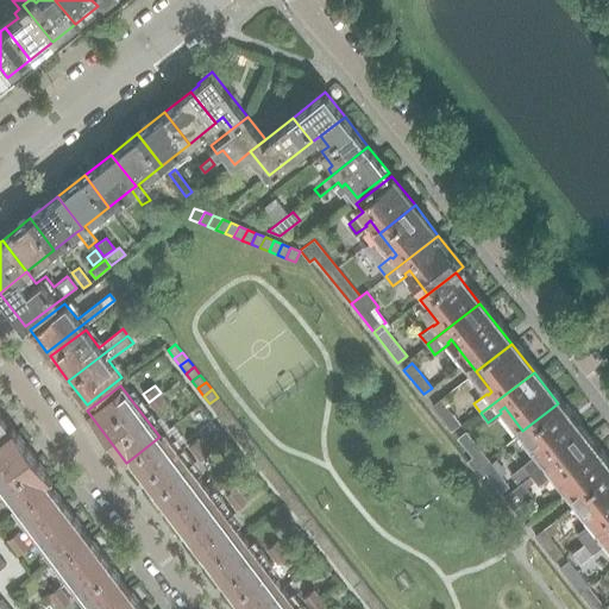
[(165,401),(161,393),(149,402),(155,409),(165,401)]
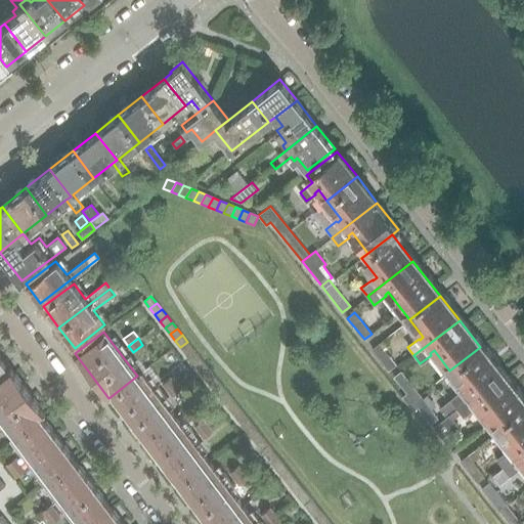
[(192,348),(187,342),(180,347),(185,353),(192,348)]
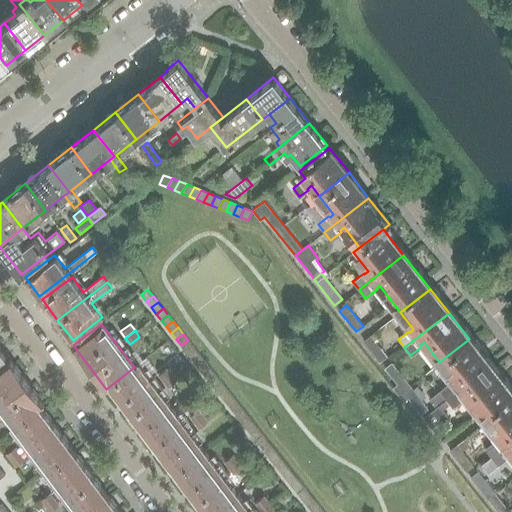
[(387,357),(370,336),(363,342),(379,362),(387,357)]
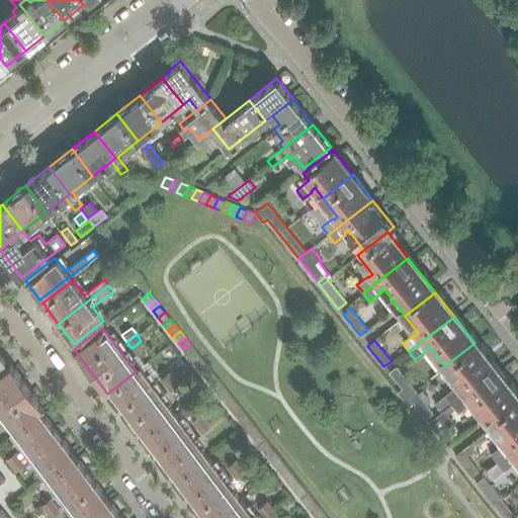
[(450,404),(495,369),(475,343),(444,366),(460,386),(456,390),(455,387),(444,396),(450,404)]
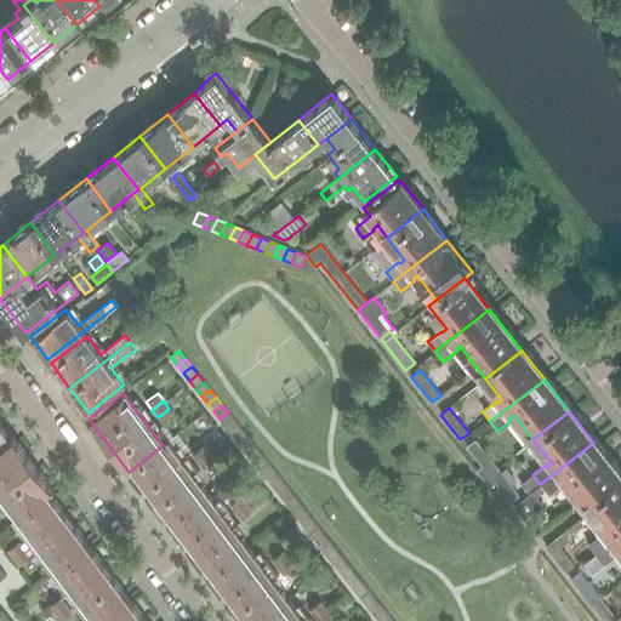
[(226,427),(234,420),(228,412),(220,419),(226,427)]
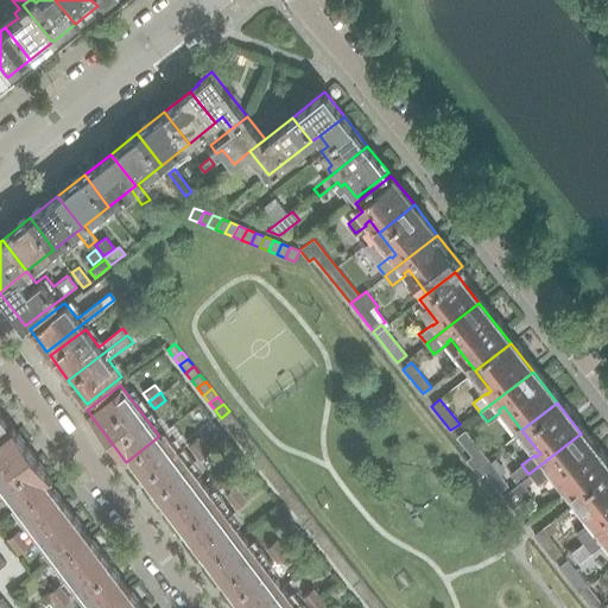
[(234,419),(229,411),(221,418),(227,425),(234,419)]
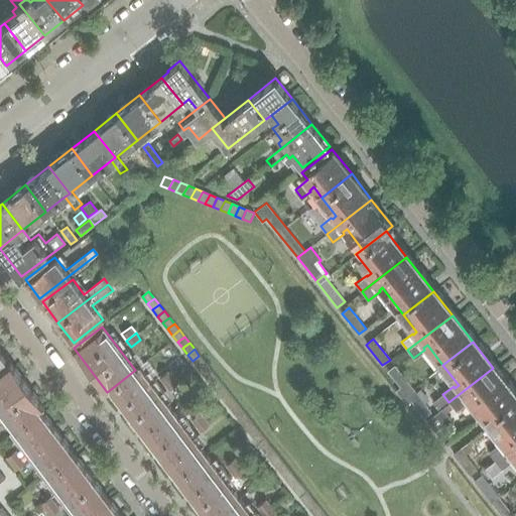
[(198,367),(204,362),(199,356),(192,361),(198,367)]
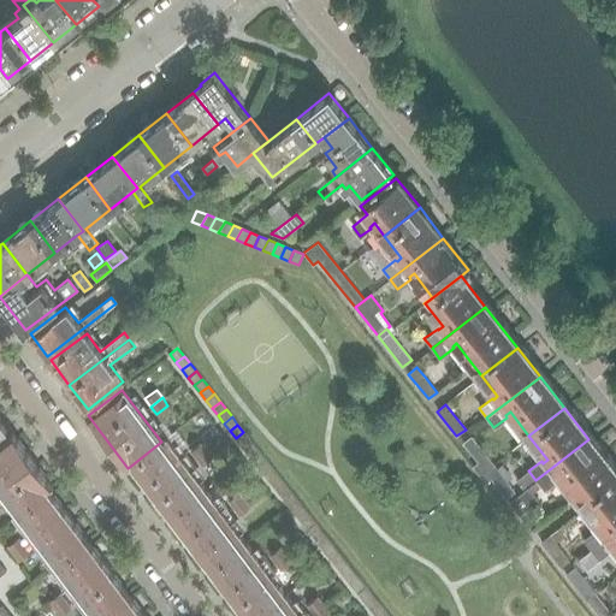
[(249,439),(243,432),(236,438),(242,445),(249,439)]
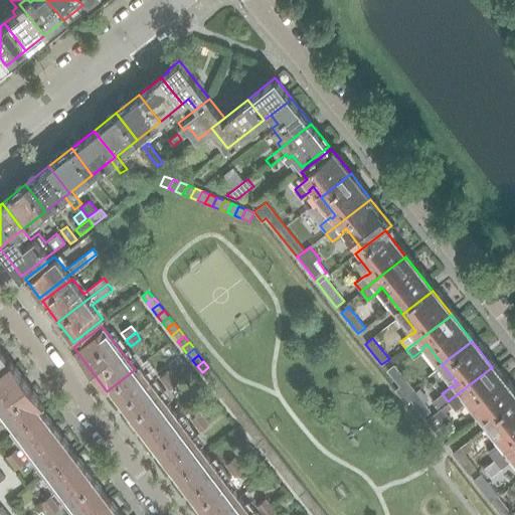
[(0,408),(14,427),(39,408),(43,406),(10,363),(0,369),(0,408)]
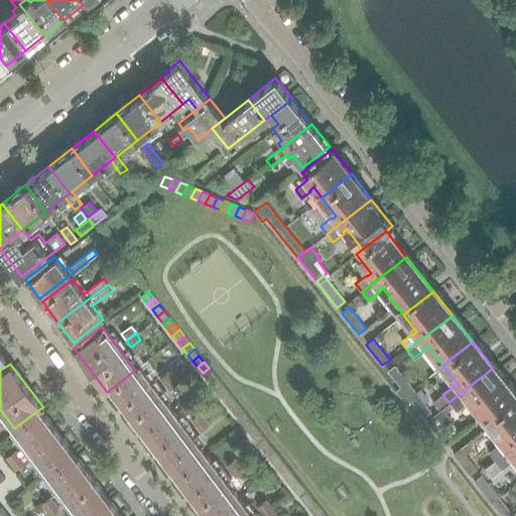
[(401,398),(413,389),(395,366),(388,371),(400,387),(396,391),(401,398)]
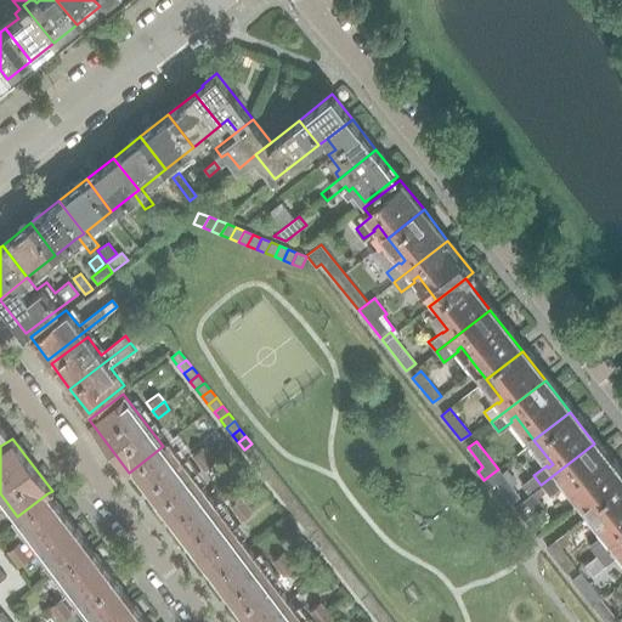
[(134,469),(174,521),(207,496),(168,444),(163,446),(134,469)]
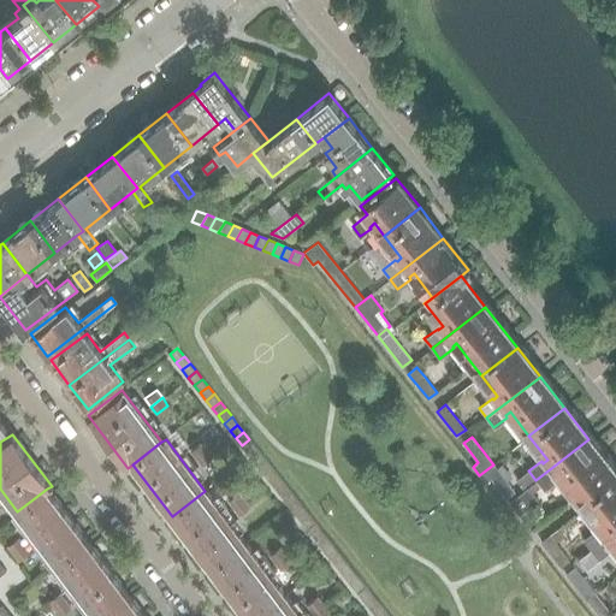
[(248,454),(255,448),(249,439),(242,445),(248,454)]
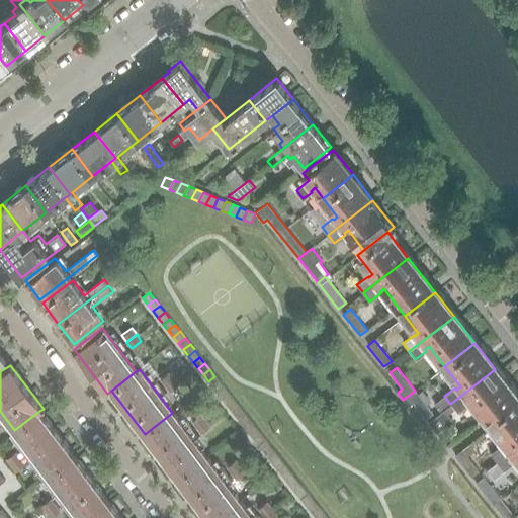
[(470,400),(484,417),(488,421),(492,427),(517,406),(517,398),(517,399),(514,394),(495,369),(450,404),(457,412),(468,403),(467,403),(470,400)]
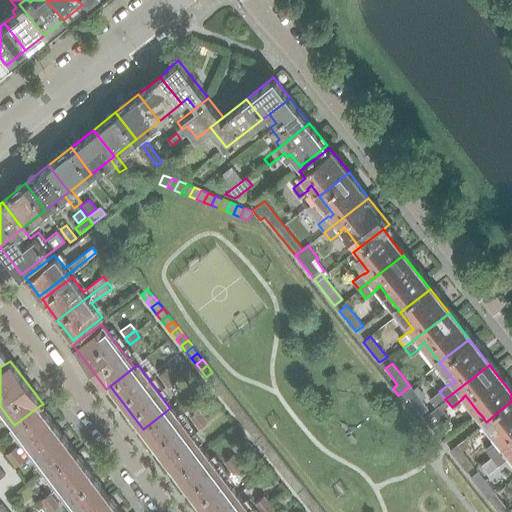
[(157,375),(162,381),(172,374),(168,367),(157,375)]
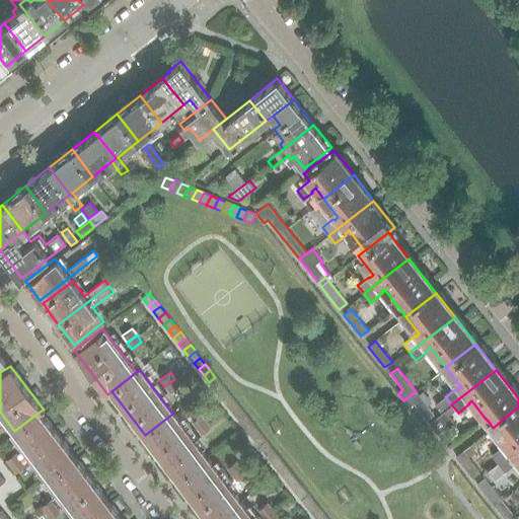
[(220,383),(215,377),(209,382),(214,388),(220,383)]
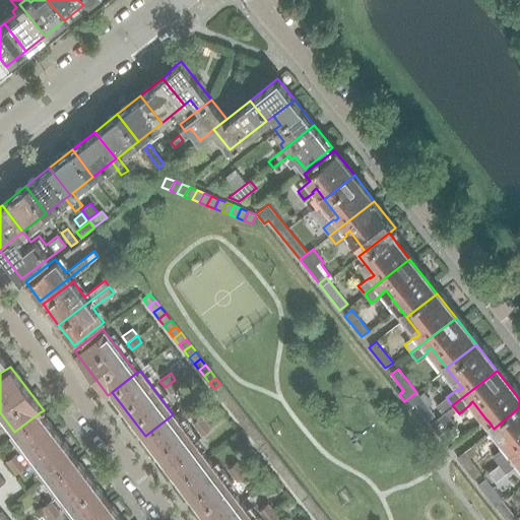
[(175,380),(165,387),(169,394),(180,386),(175,380)]
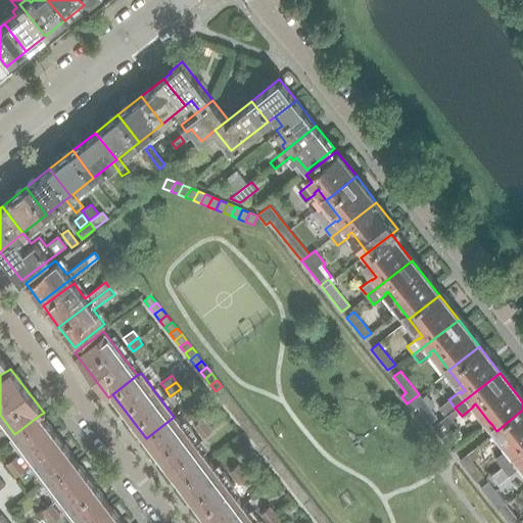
[(216,391),(221,397),(227,392),(222,386),(216,391)]
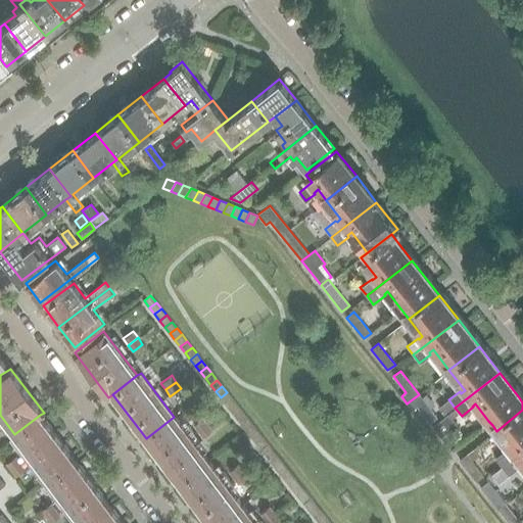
[(232,399),(227,392),(221,397),(226,405),(232,399)]
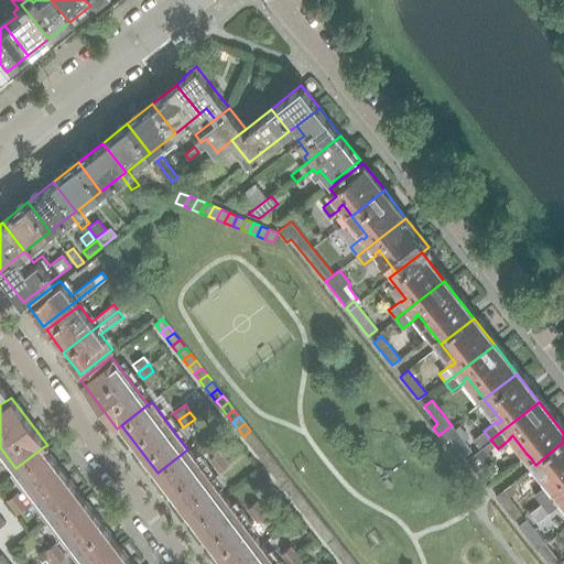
[(452,425),(438,435),(445,443),(449,438),(464,456),(472,451),(452,425)]
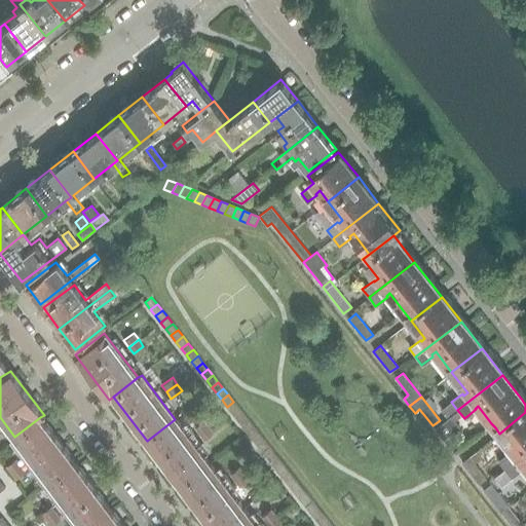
[(232,413),(238,408),(233,402),(227,407),(232,413)]
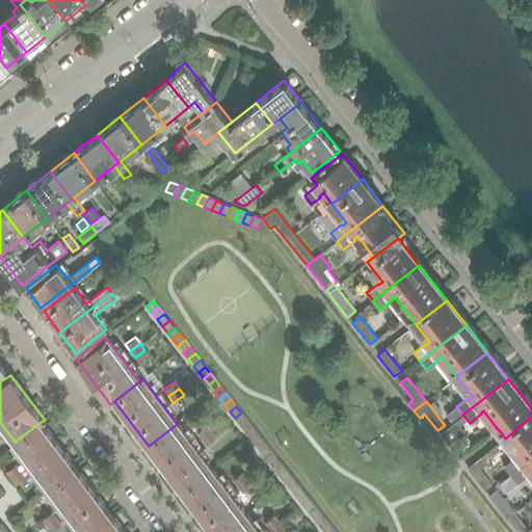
[(451,422),(460,414),(456,407),(446,416),(451,422)]
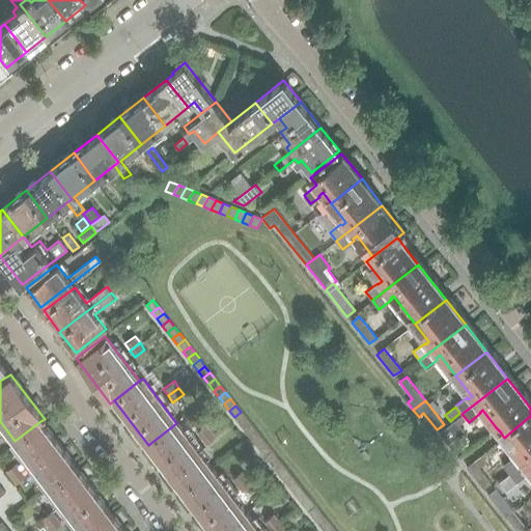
[(246,418),(241,412),(234,417),(240,423),(246,418)]
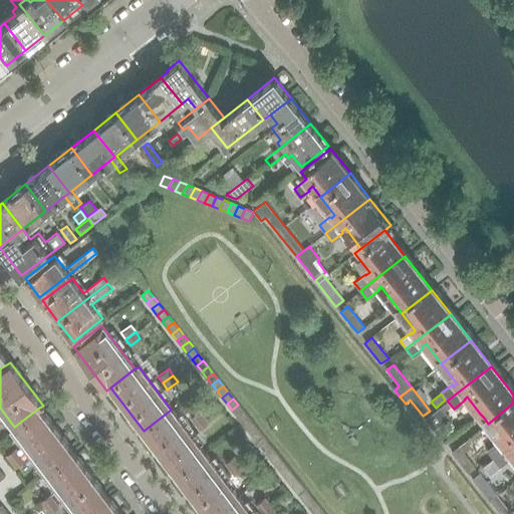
[(452,407),(448,402),(440,407),(444,412),(452,407)]
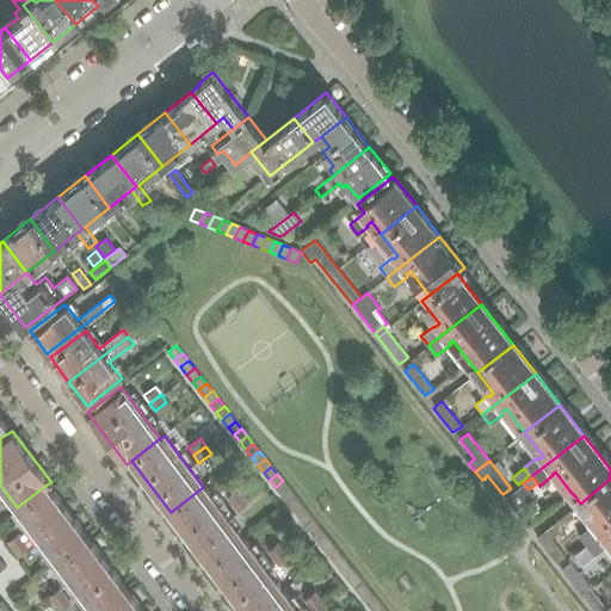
[(585,544),(610,524),(610,479),(580,504),(597,524),(592,528),(591,526),(578,536),(585,544)]
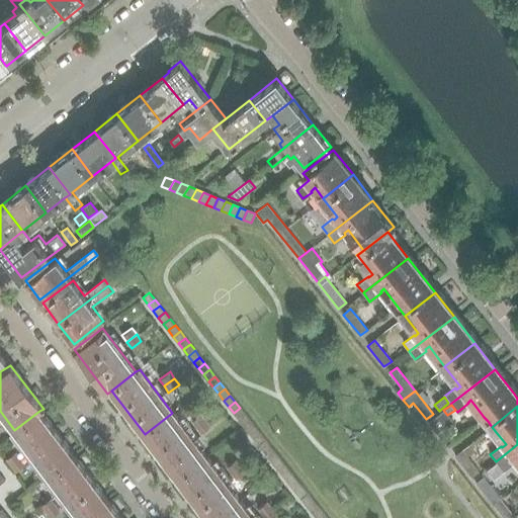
[(238,420),(245,414),(240,408),(234,413),(238,420)]
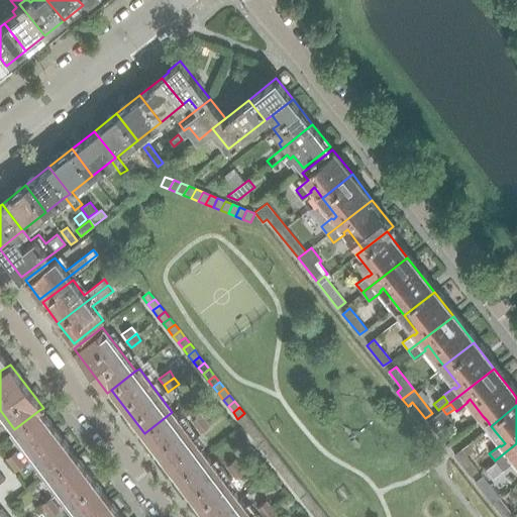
[(442,409),(427,421),(445,445),(453,439),(444,426),(451,421),(442,409)]
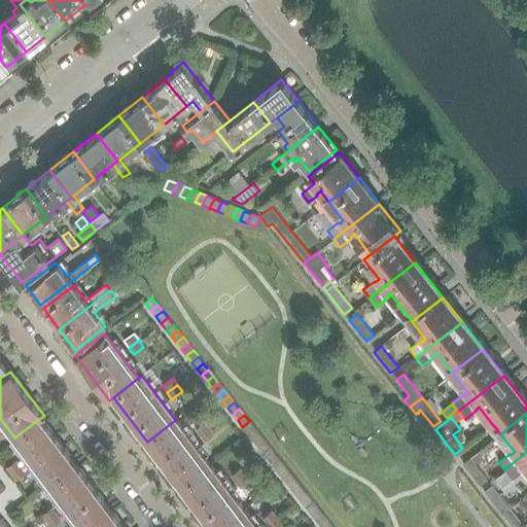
[(11,440),(45,484),(74,463),(40,418),(14,437),(11,440)]
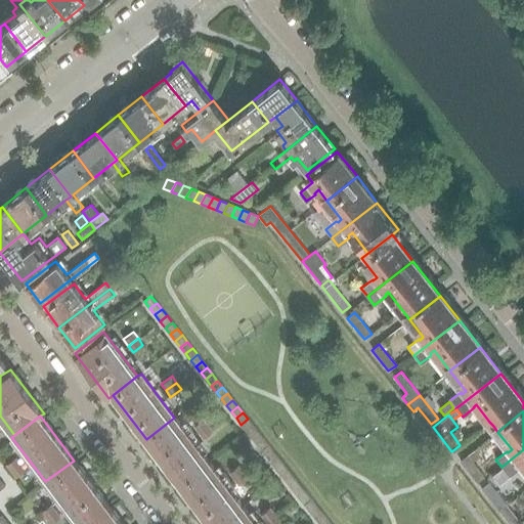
[(179,483),(208,462),(174,418),(146,439),(179,483)]
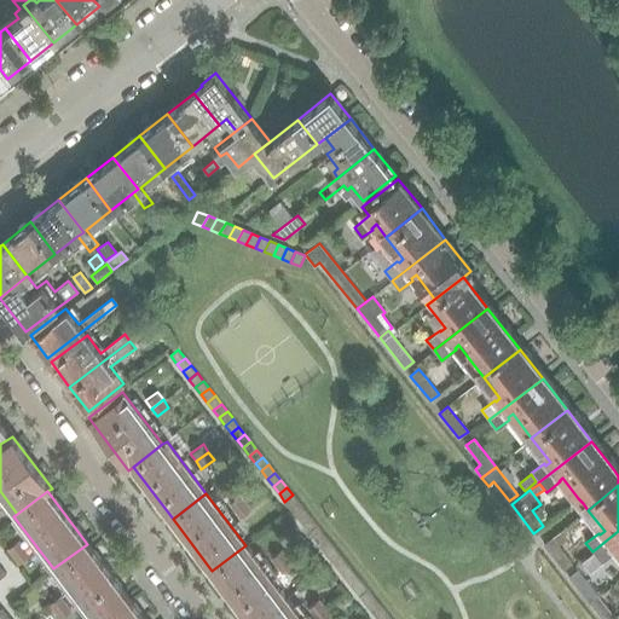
[(233,510),(246,502),(239,493),(227,503),(233,510)]
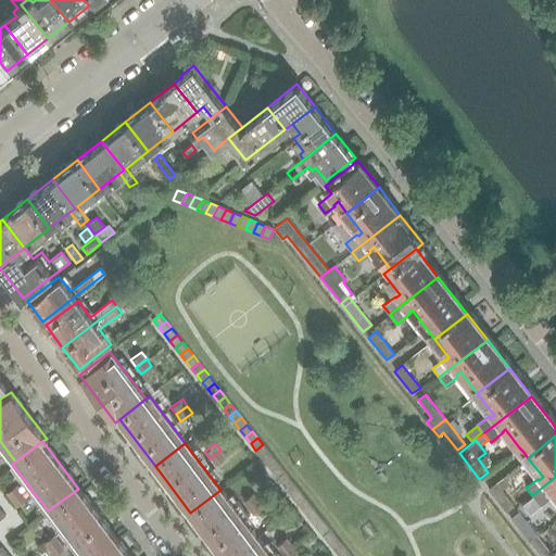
[(268,452),(263,444),(255,451),(261,457),(268,452)]
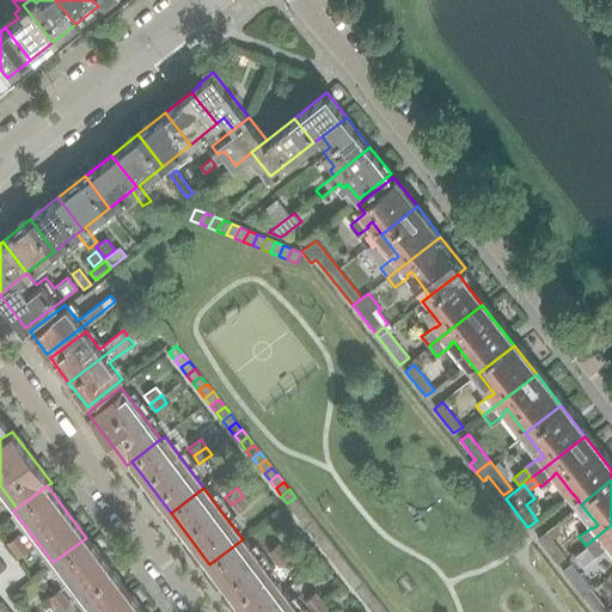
[(248,503),(243,496),(231,505),(237,512),(248,503)]
